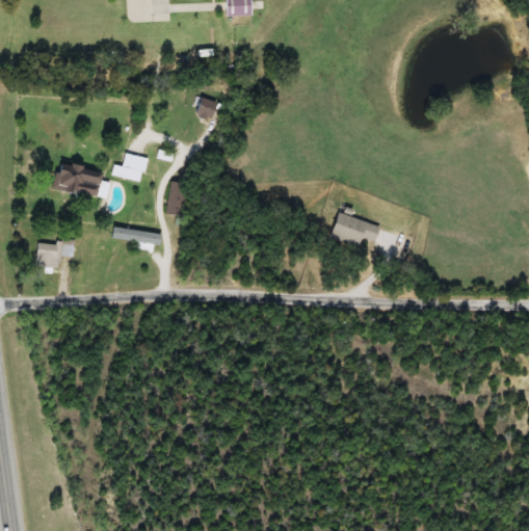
[(250,0),(250,16),(226,16),(226,0),(250,0)]
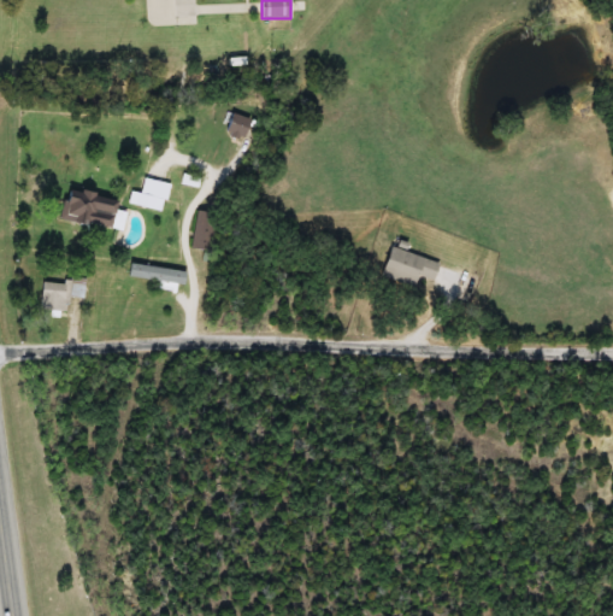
[(253,118),(247,140),(227,135),(231,113),(253,118)]
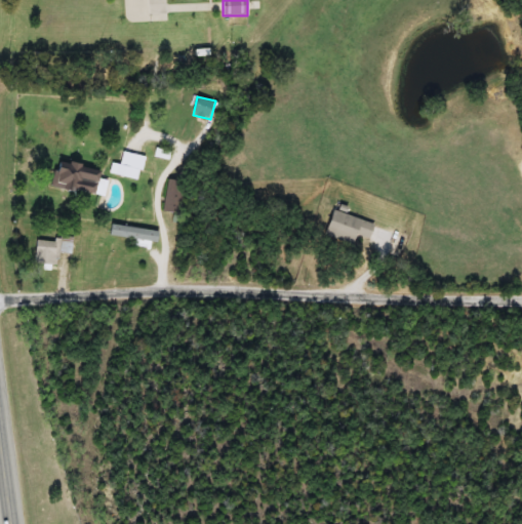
[(110,171),(112,163),(121,165),(124,151),(146,156),(141,179),(110,171)]
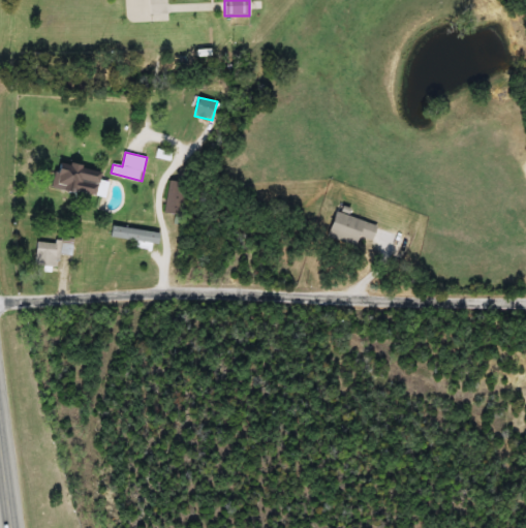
[(101,168),(100,179),(109,181),(105,197),(51,188),(56,161),(101,168)]
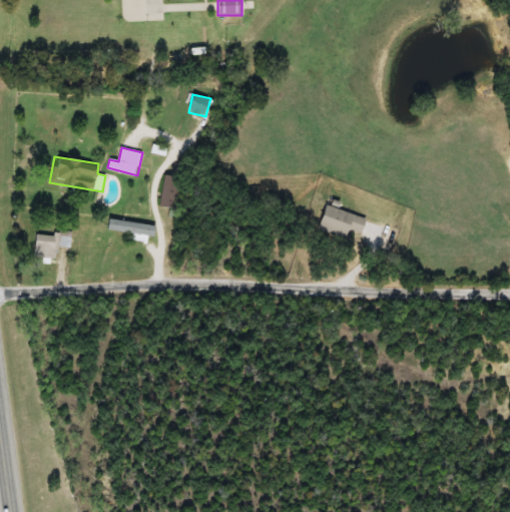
[(162,205),(162,177),(181,177),(181,205),(162,205)]
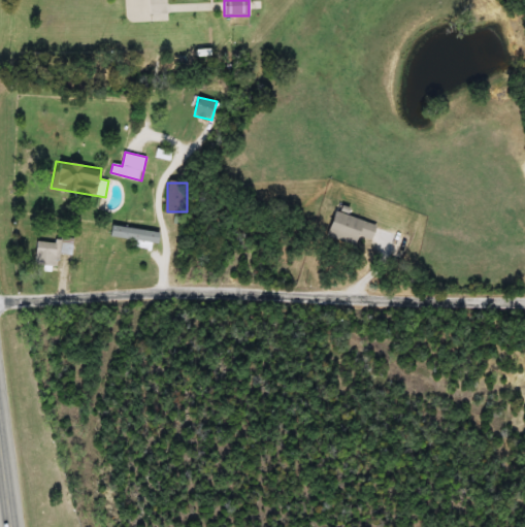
[(355,245),(326,235),(335,209),(378,225),(372,239),(359,235),(355,245)]
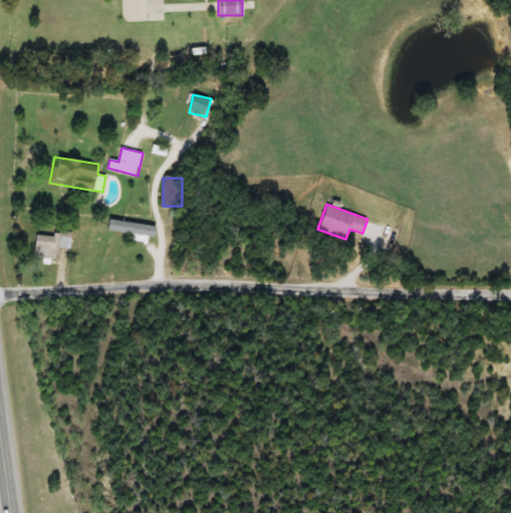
[(156,235),(106,231),(107,220),(157,225),(156,235)]
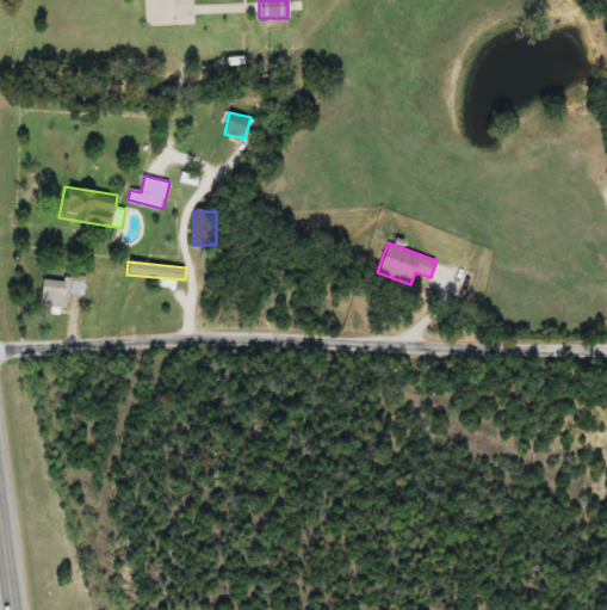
[(72,307),(42,307),(42,278),(64,278),(64,273),(86,273),(86,294),(72,294),(72,307)]
